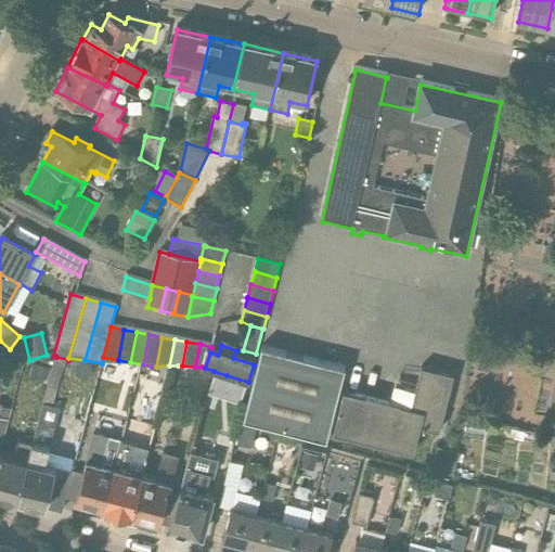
[(244,422),(326,443),(346,369),(262,348),(244,422)]
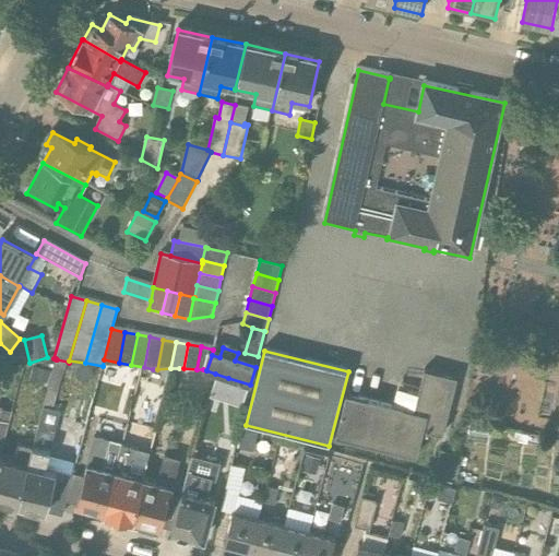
[(14,370),(16,368),(22,361),(12,353),(8,359),(9,366),(14,370)]
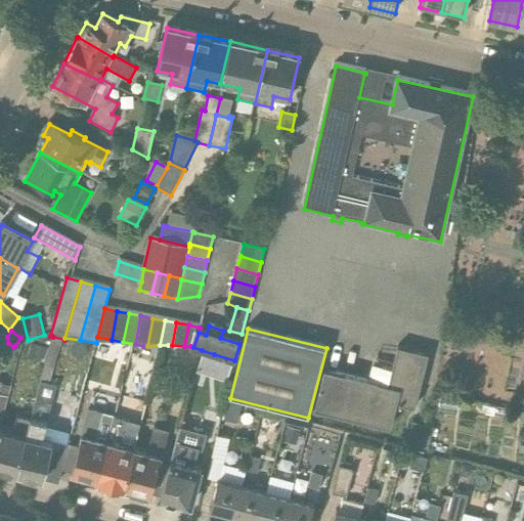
[(58,484),(61,471),(69,445),(68,444),(72,431),(47,424),(56,386),(50,385),(64,340),(63,339),(53,337),(52,337),(31,419),(31,420),(16,473),(58,484)]
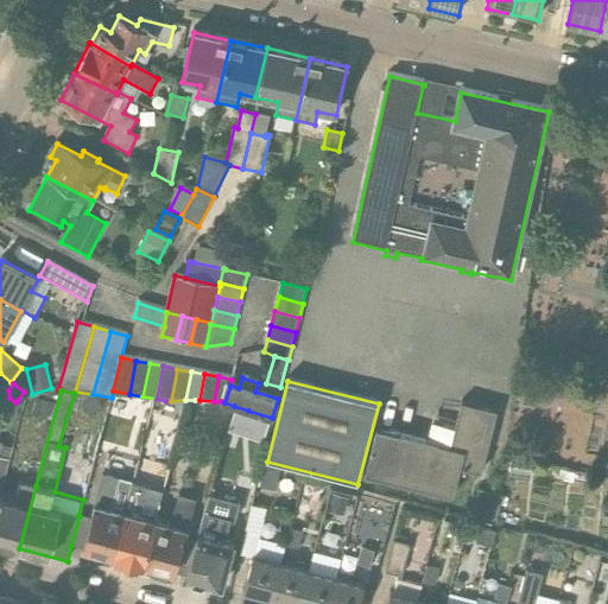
[(37,399),(36,400),(31,415),(51,421),(56,405),(37,399)]
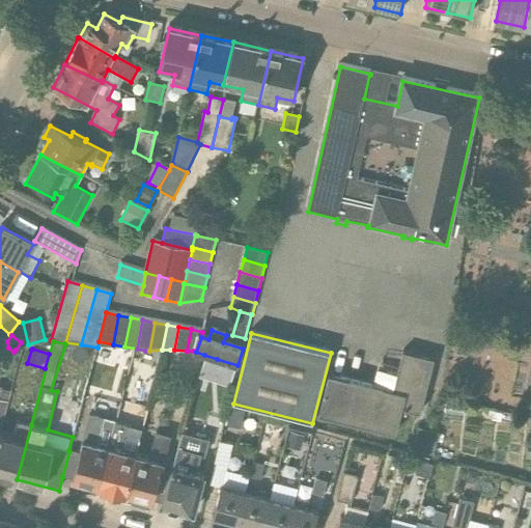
[(331,365),(329,374),(318,416),(395,436),(401,411),(420,415),(435,360),(403,352),(398,370),(378,365),(372,386),(354,381),(356,371),(331,365)]
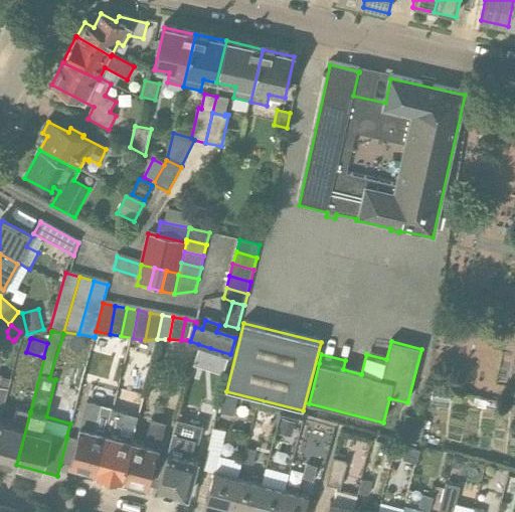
[(210,348),(198,344),(193,356),(206,360),(210,348)]
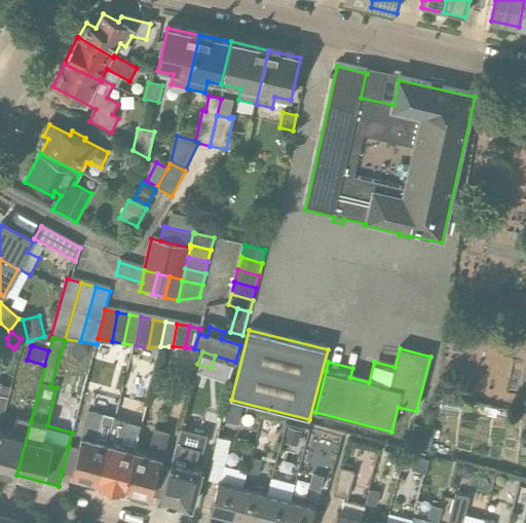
[(0,436),(2,430),(1,430),(11,389),(2,386),(3,384),(0,383),(0,375),(5,358),(0,357),(0,436)]
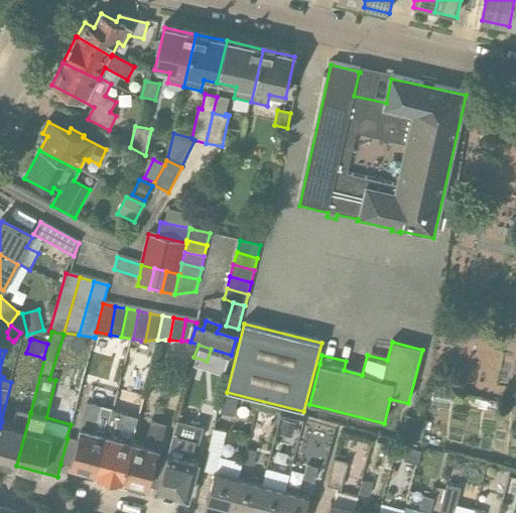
[(238,402),(224,399),(220,414),(235,417),(238,402)]
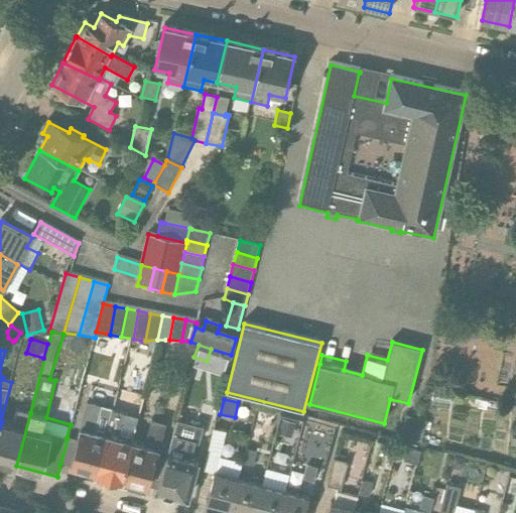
[(60,464),(97,474),(110,418),(100,414),(102,407),(87,403),(79,432),(80,432),(77,440),(68,438),(60,464)]
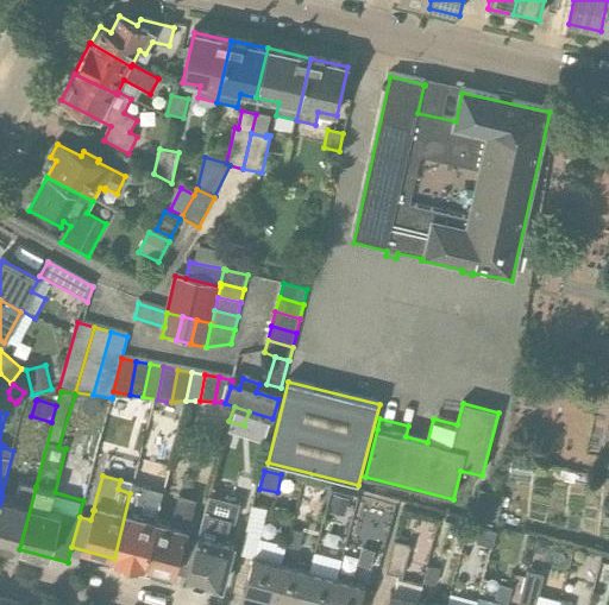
[(2,497),(0,504),(0,543),(19,549),(36,487),(36,486),(20,483),(16,500),(2,497)]
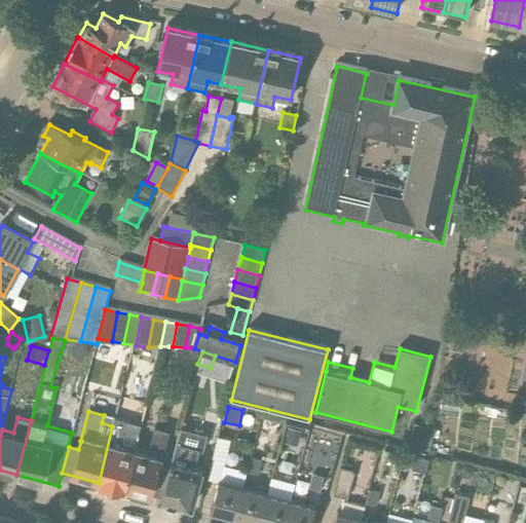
[(114,417),(112,426),(99,483),(124,490),(136,450),(123,446),(129,422),(114,417)]
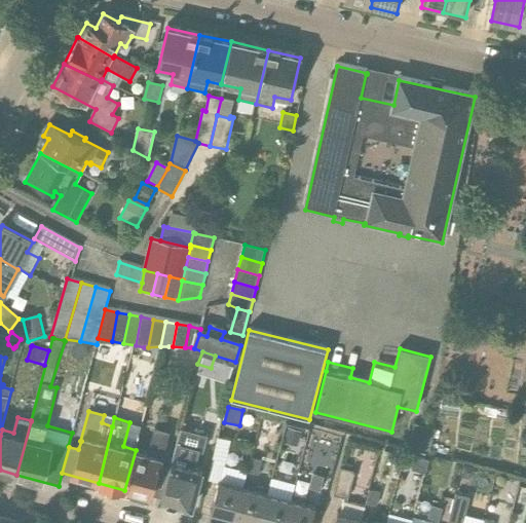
[(411,437),(433,442),(436,431),(429,428),(419,426),(414,425),(411,437)]
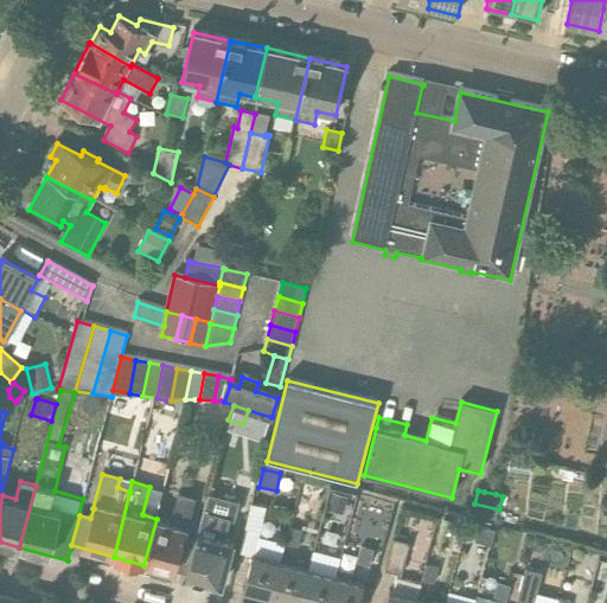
[(157,519),(144,565),(186,576),(196,544),(199,532),(198,532),(187,530),(196,499),(178,494),(176,504),(171,502),(166,518),(171,519),(171,523),(157,519)]
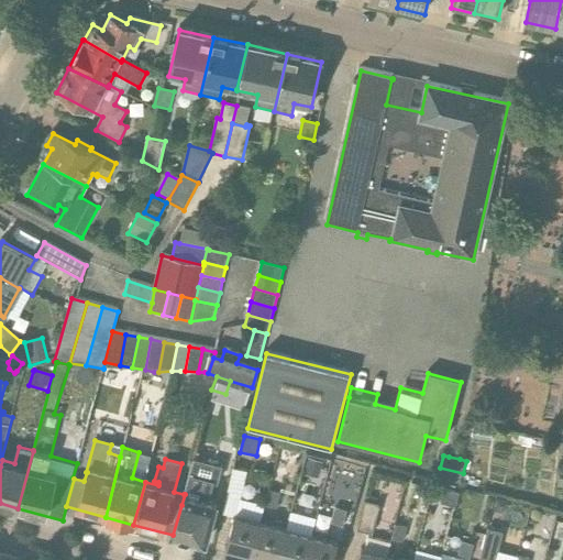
[(318,479),(322,464),(308,460),(305,475),(318,479)]
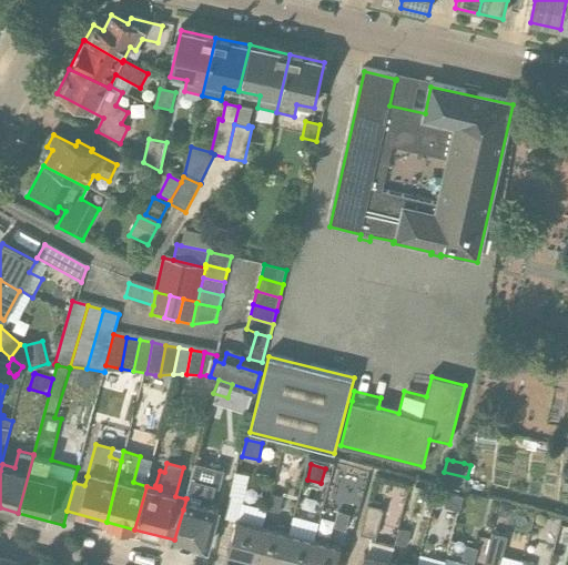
[(467,477),(444,472),(442,484),(464,490),(467,477)]
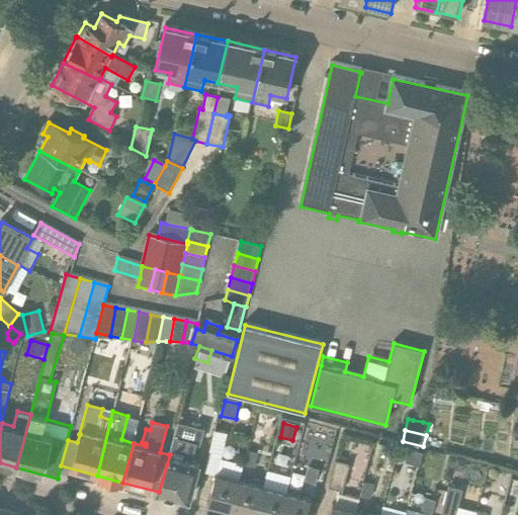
[(170,454),(167,464),(159,492),(159,493),(189,501),(199,462),(191,460),(196,438),(175,432),(169,454),(170,454)]
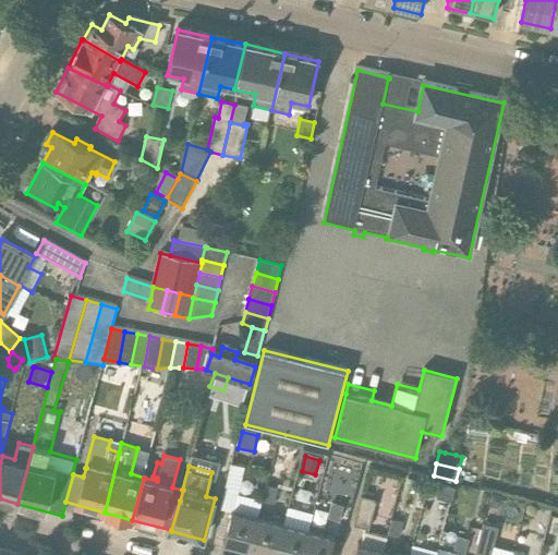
[(278,491),(267,487),(263,503),(274,506),(278,491)]
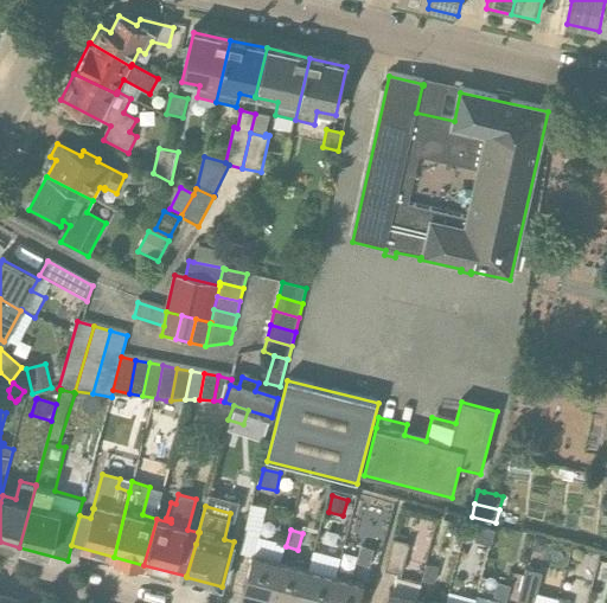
[(394,540),(385,572),(401,577),(410,544),(394,540)]
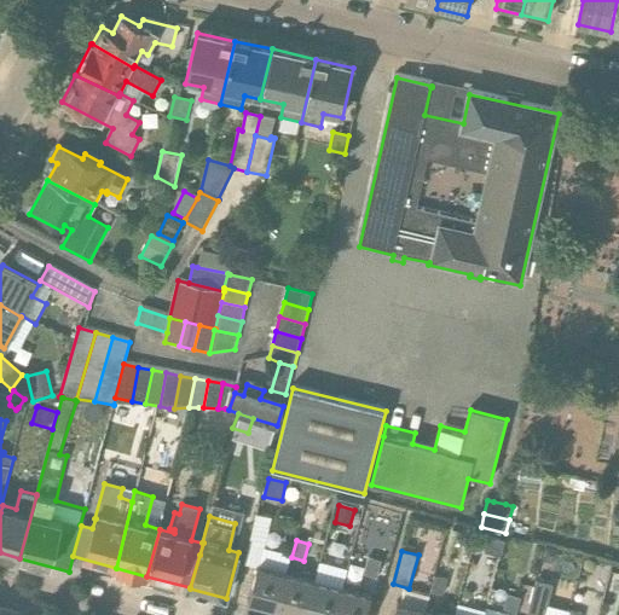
[(556,560),(559,555),(544,551),(542,562),(549,564),(556,560)]
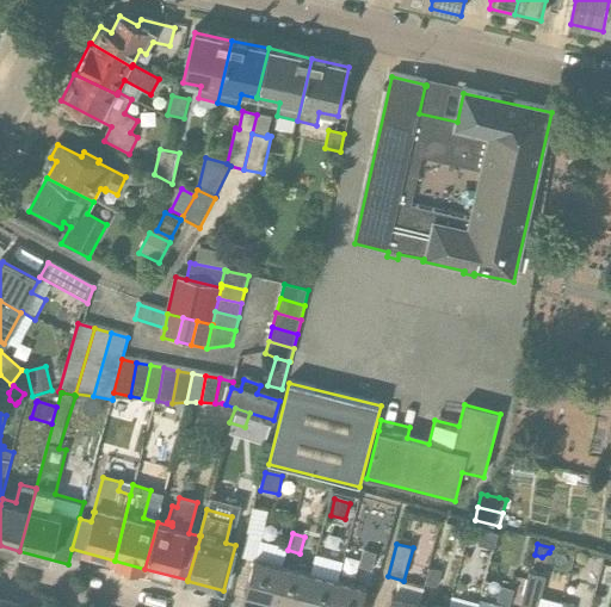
[(364,552),(359,569),(371,573),(376,556),(364,552)]
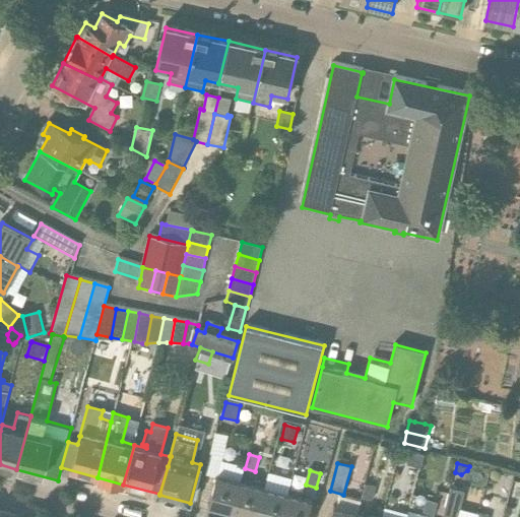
[(216,476),(208,507),(233,514),(241,482),(216,476)]
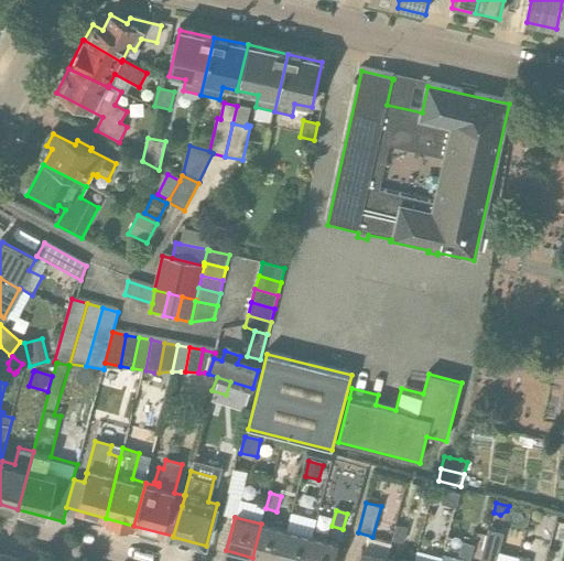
[(252,558),(262,560),(279,560),(286,530),(261,524),(252,558)]
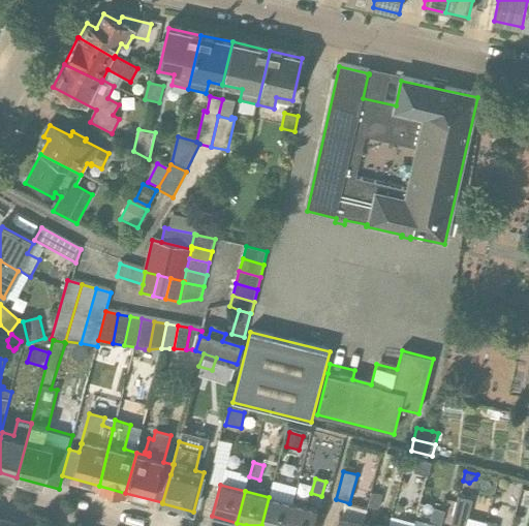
[(412,493),(406,518),(416,521),(424,496),(412,493)]
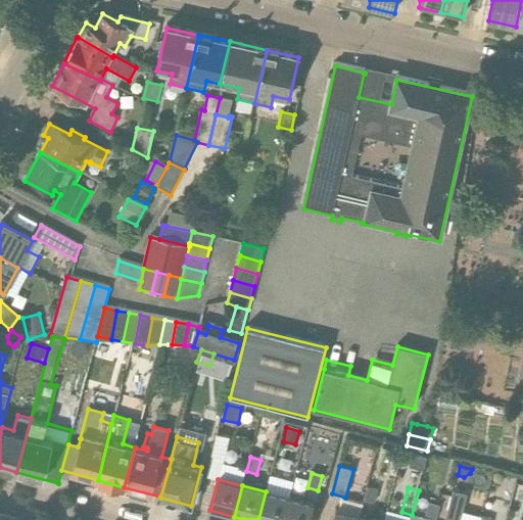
[(368,488),(364,503),(375,506),(379,491),(368,488)]
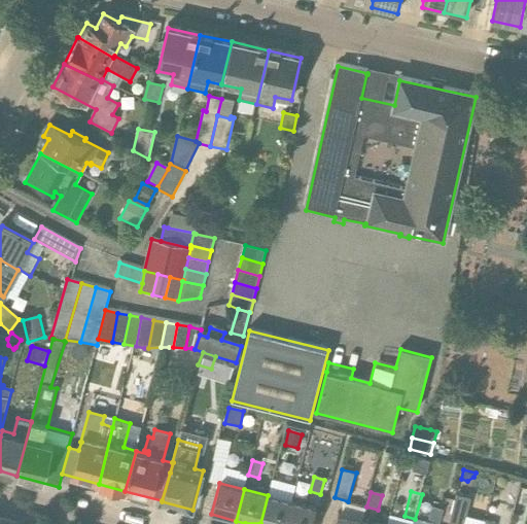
[(285,523),(291,502),(268,495),(260,523),(285,523)]
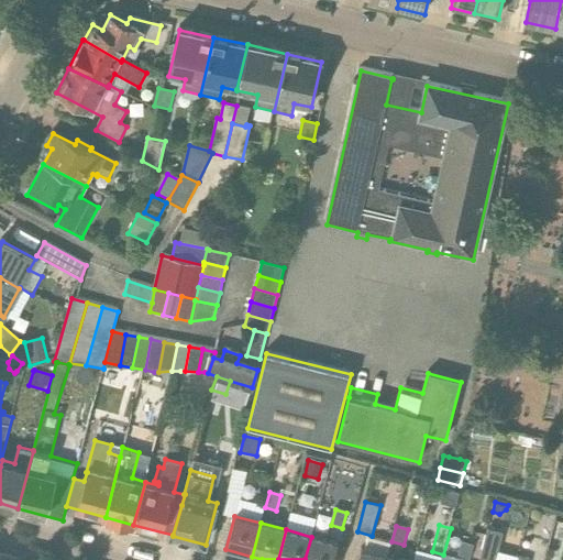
[(487,530),(479,559),(496,559),(503,534),(487,530)]
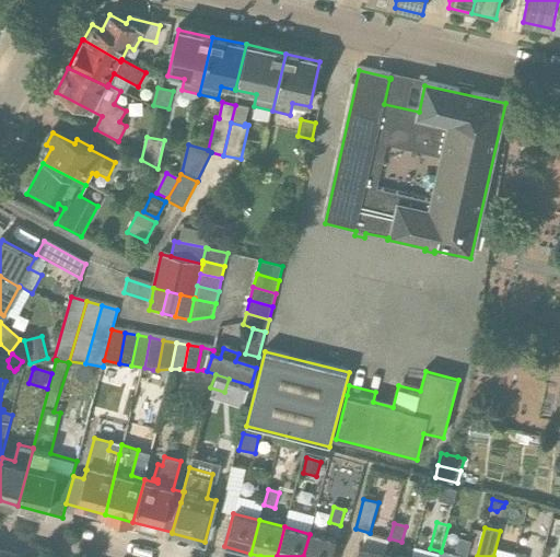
[(310,534),(303,556),(331,556),(336,541),(310,534)]
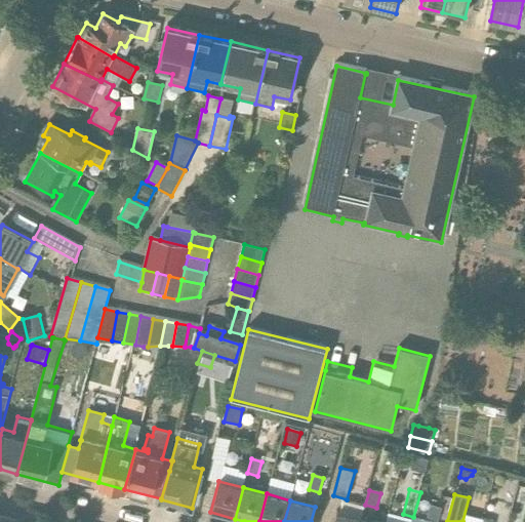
[(431,506),(427,521),(439,521),(442,509),(431,506)]
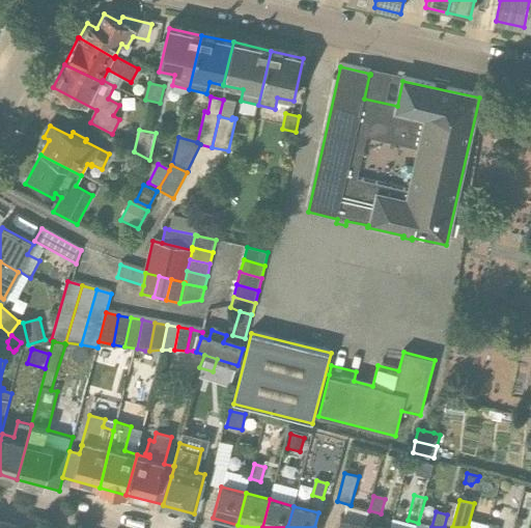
[(364,527),(365,525),(340,519),(337,527),(364,527)]
